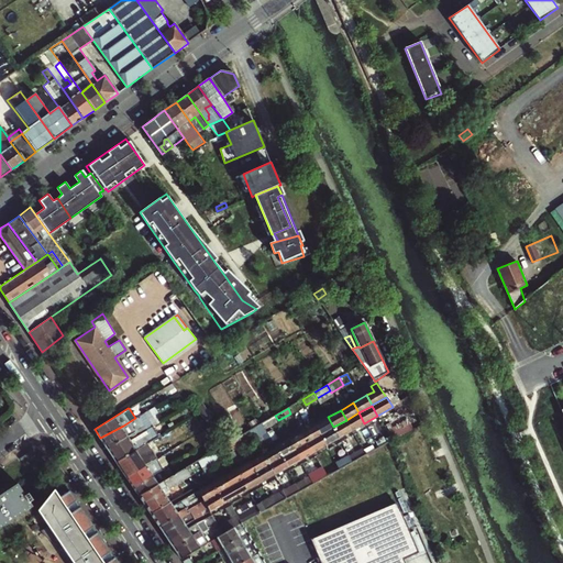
[(109,451),(130,440),(153,427),(145,412),(138,417),(135,418),(123,426),(100,438),(109,451)]
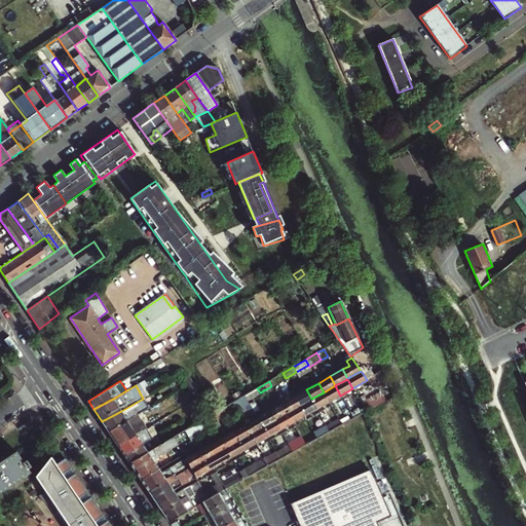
[(329,402),(340,396),(335,385),(324,392),(329,402)]
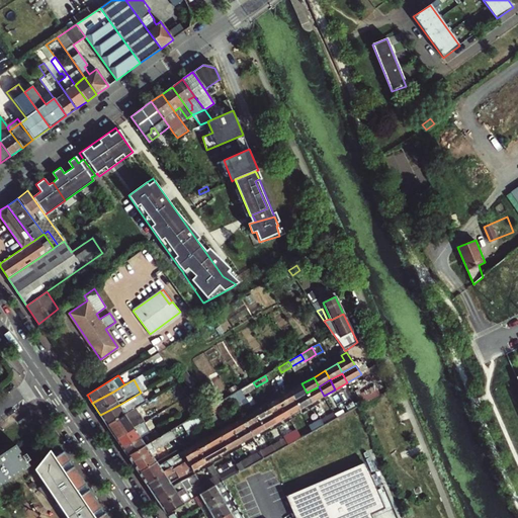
[(256,386),(253,382),(242,389),(244,393),(244,394),(256,386)]
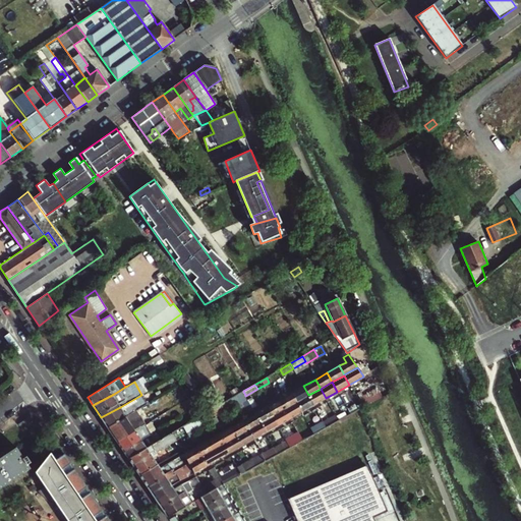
[(296,402),(308,395),(303,386),(291,393),(296,402)]
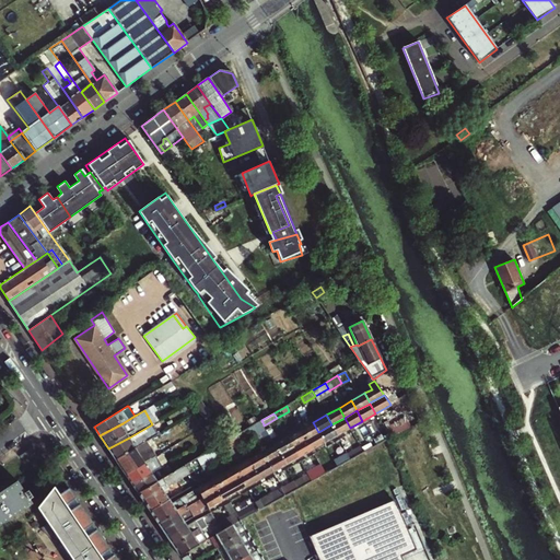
[(350,428),(345,418),(331,424),(337,435),(350,428)]
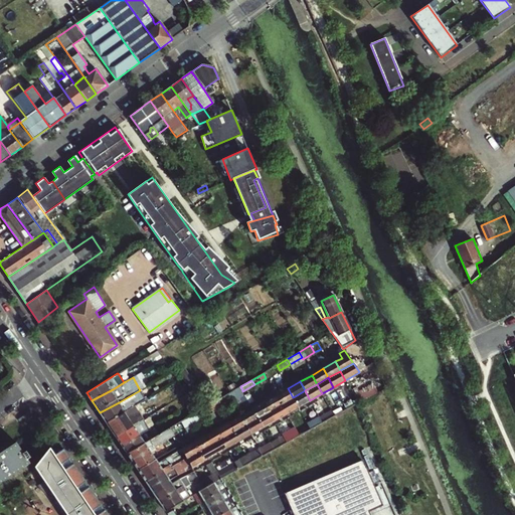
[(354,386),(350,388),(358,402),(375,392),(370,384),(357,392),(354,386)]
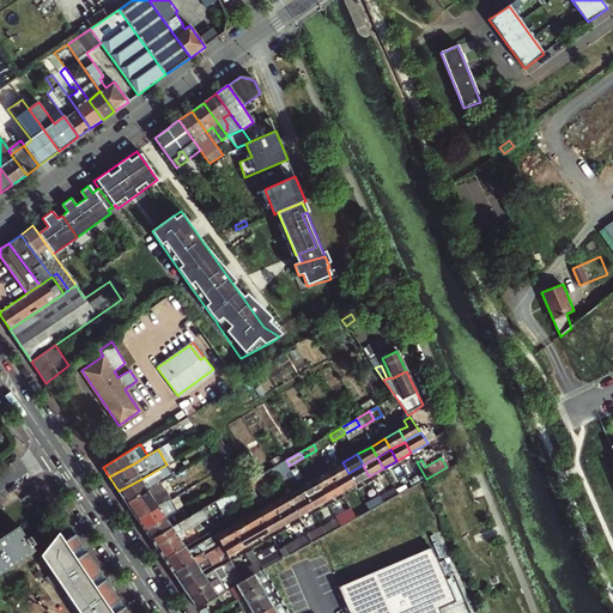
[(289,465),(286,460),(272,468),(274,473),(283,468),(289,465)]
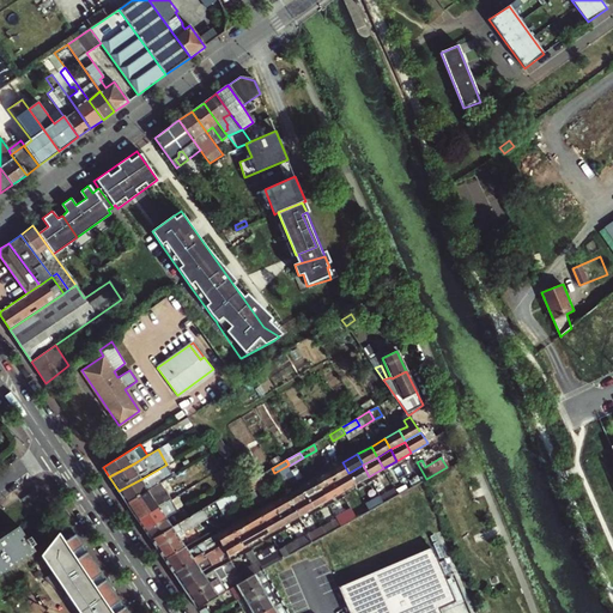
[(349,473),(343,462),(328,471),(334,481),(349,473)]
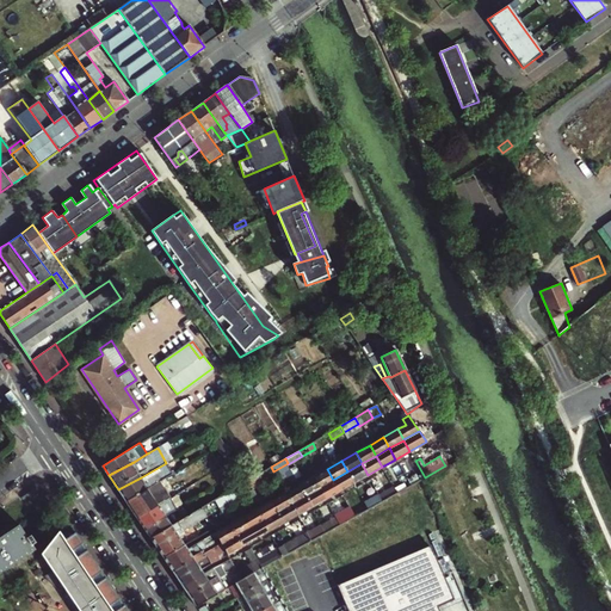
[(166,463),(141,477),(118,489),(125,500),(161,480),(172,473),(166,463)]
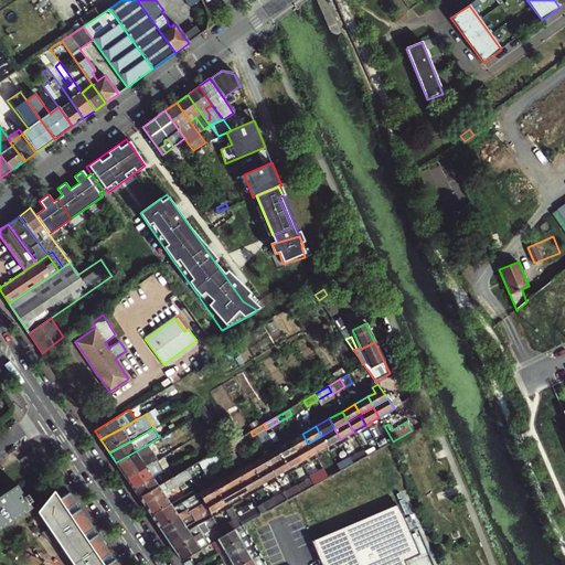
[(327,446),(340,439),(334,428),(321,436),(327,446)]
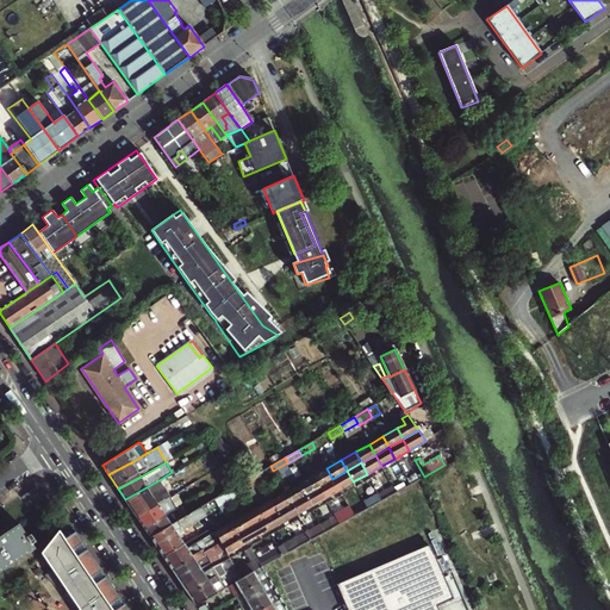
[(296,465),(291,468),(296,478),(302,475),(296,465)]
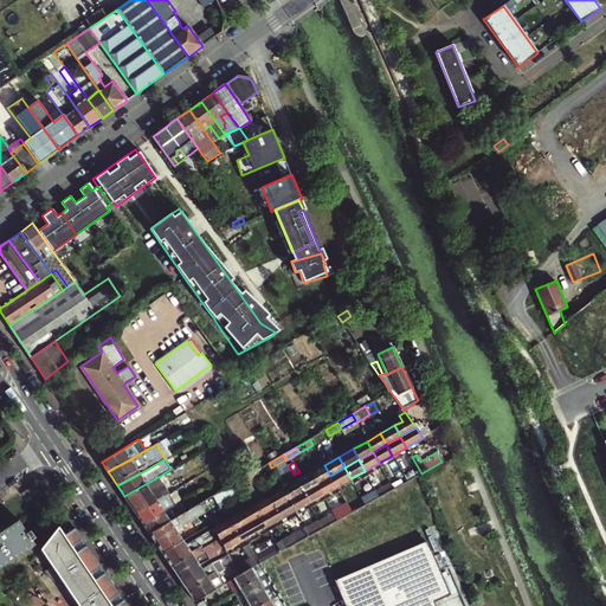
[(271,468),(269,463),(255,471),(258,477),(259,478),(274,471),(271,468)]
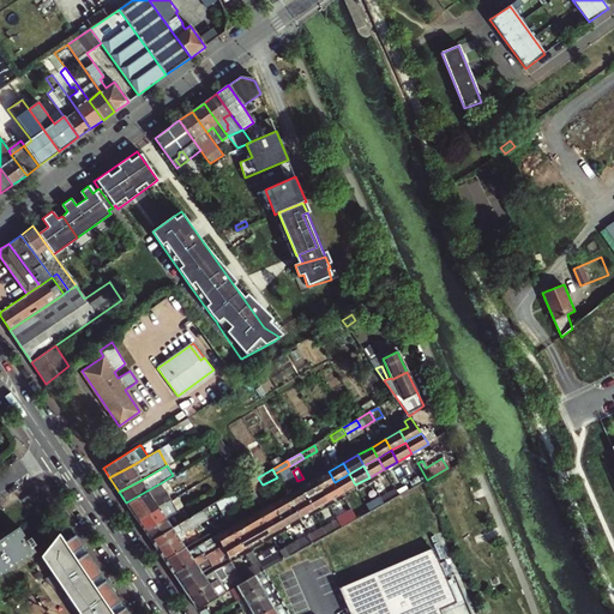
[(298,481),(293,471),(287,475),(292,485),(298,481)]
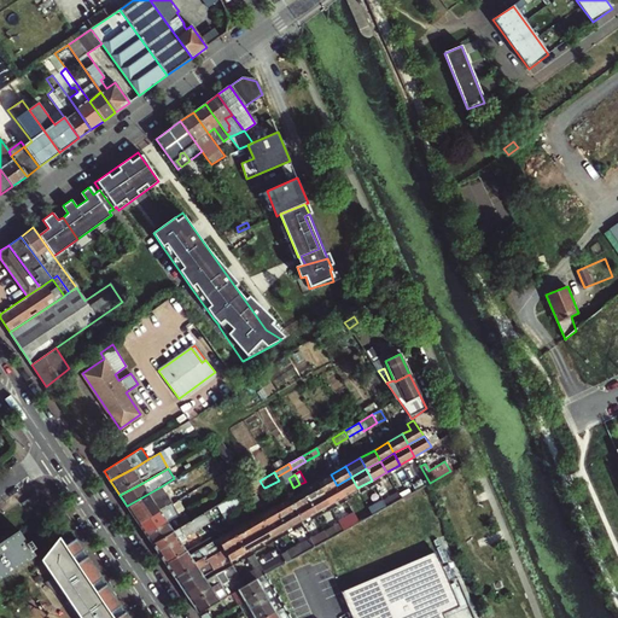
[(324,493),(337,485),(331,474),(318,482),(324,493)]
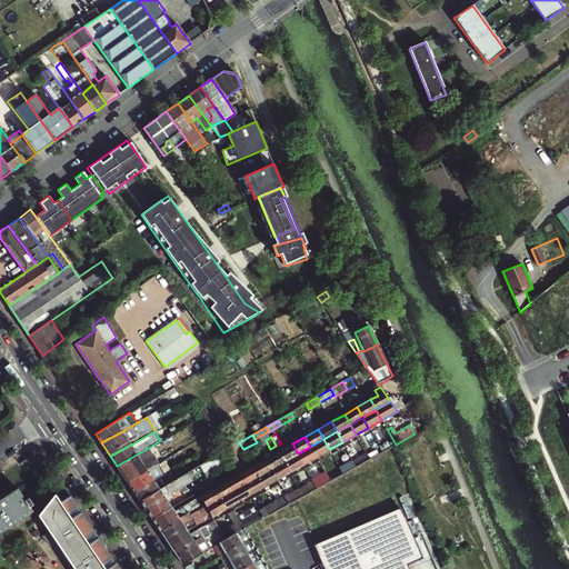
[(316,457),(329,449),(323,439),(310,447),(316,457)]
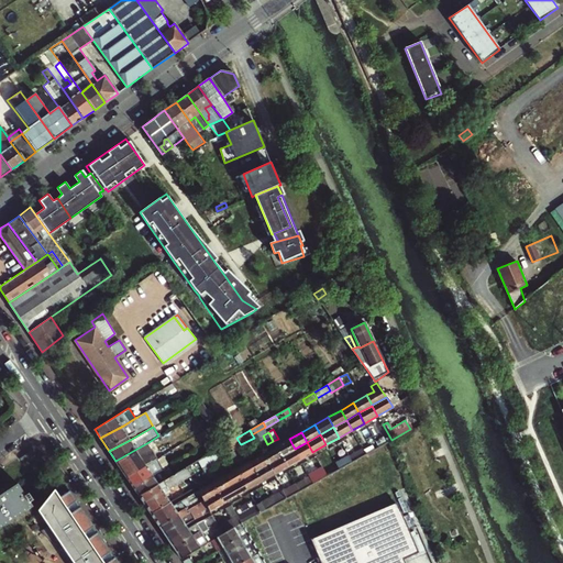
[(378,448),(388,442),(384,434),(374,440),(378,448)]
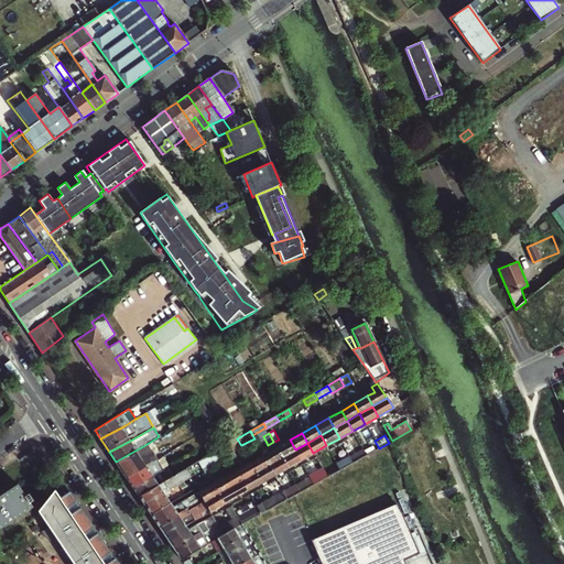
[(232,448),(240,444),(237,438),(224,446),(227,452),(232,448)]
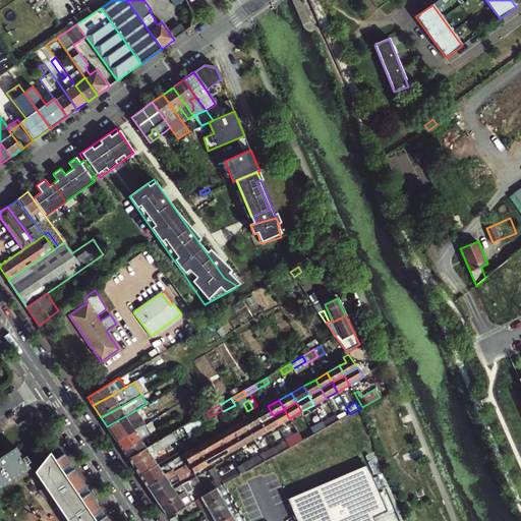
[(273,415),(268,406),(255,413),(261,422),(272,416),(273,415)]
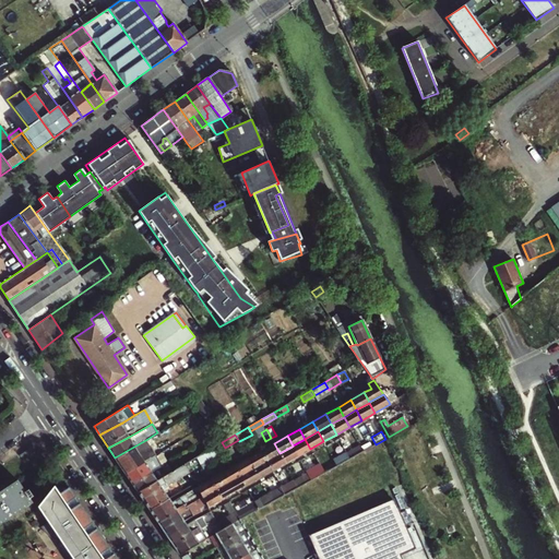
[(371,437),(358,443),(359,444),(363,451),(366,450),(376,444),(371,437)]
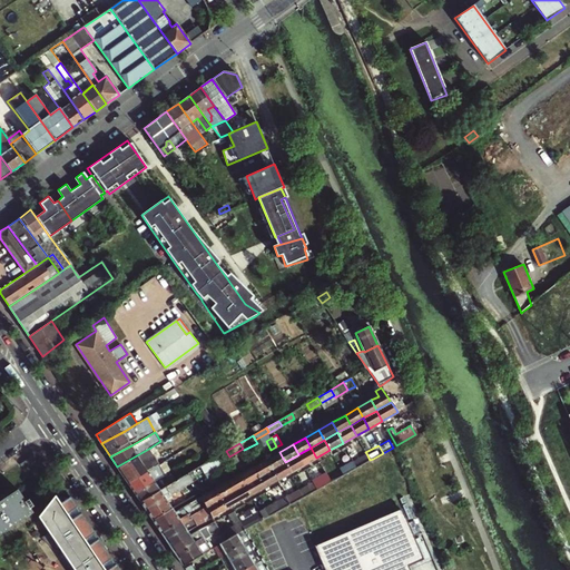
[(157,459),(150,448),(117,467),(125,478),(128,482),(147,471),(141,463),(151,457),(154,460),(157,459)]
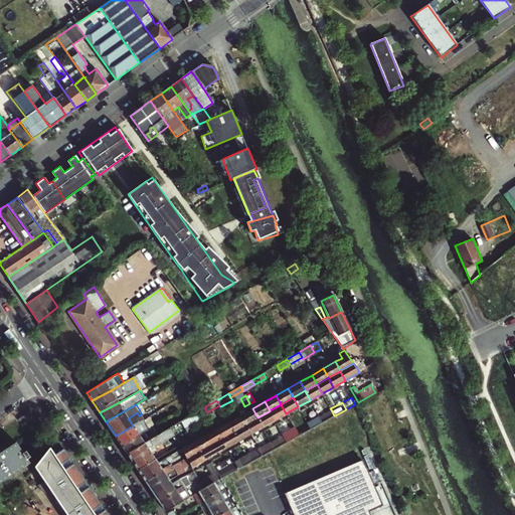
[(270,410),(269,411),(274,420),(286,413),(281,404),(270,410)]
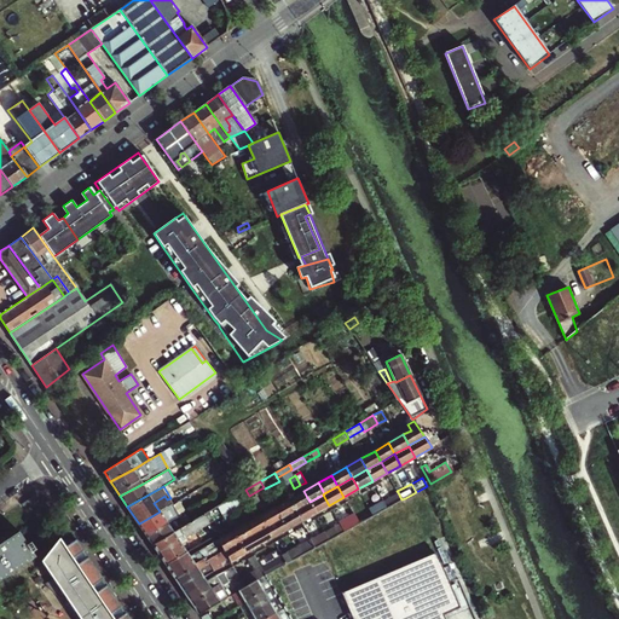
[(246,490),(232,498),(236,504),(249,496),(246,490)]
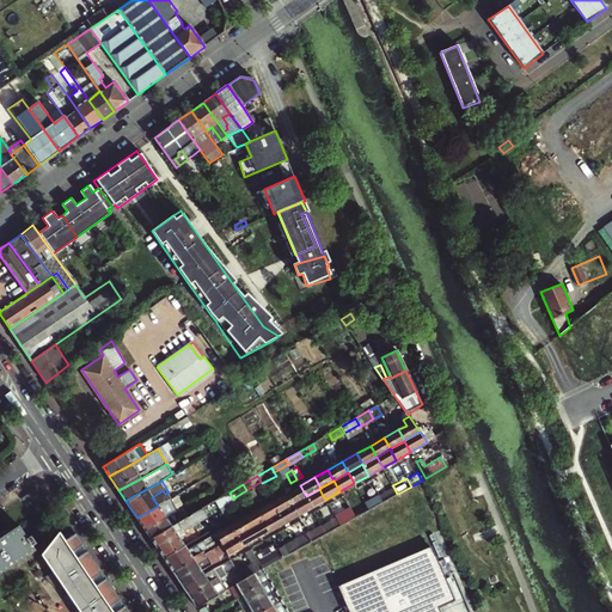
[(292,505),(305,497),(306,496),(300,485),(286,494),(292,505)]
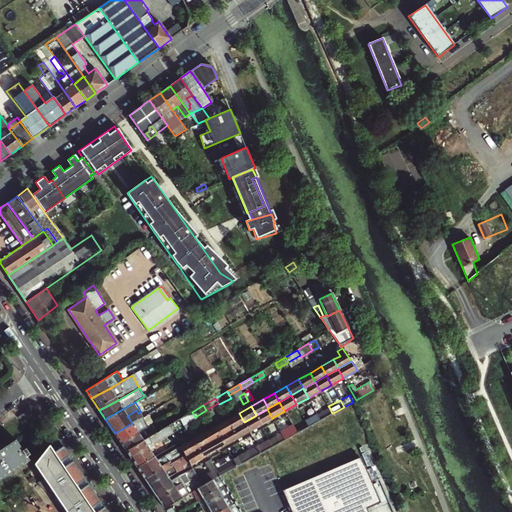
[(321,420),(332,413),(329,407),(317,414),(321,420)]
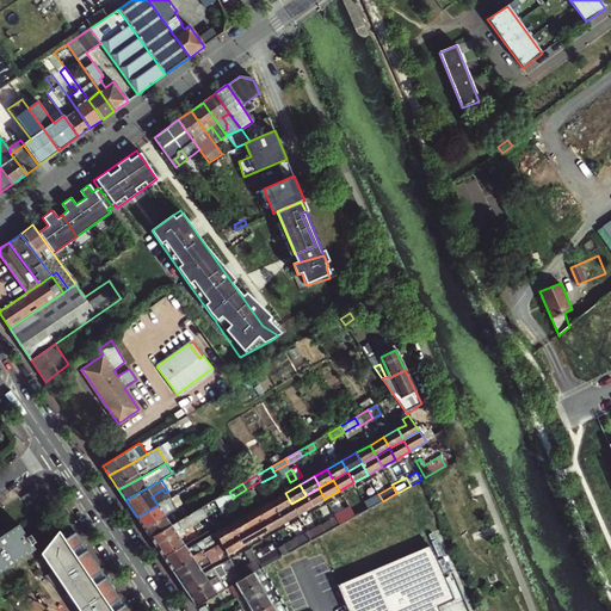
[(259,499),(253,488),(248,492),(254,503),(259,499)]
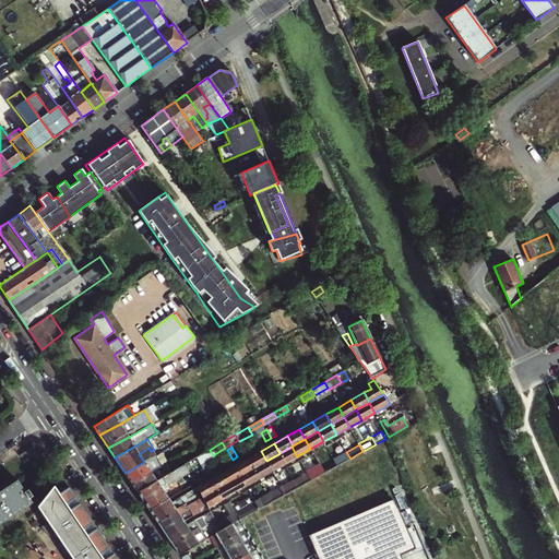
[(297,456),(292,447),(280,453),(278,454),(284,464),(297,456)]
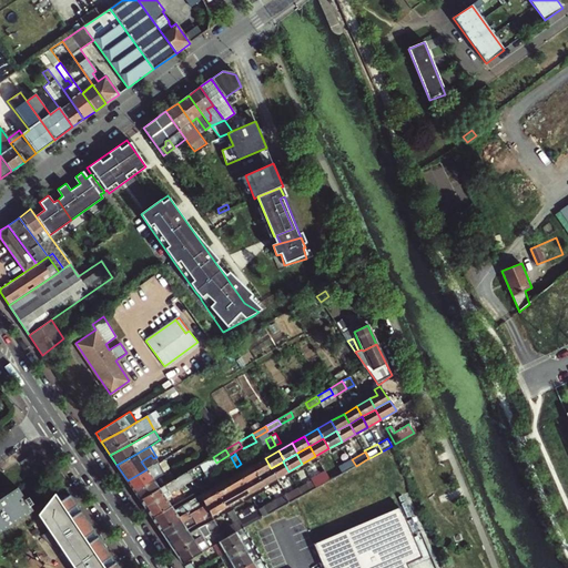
[(204,472),(217,464),(216,463),(213,457),(200,465),(204,472)]
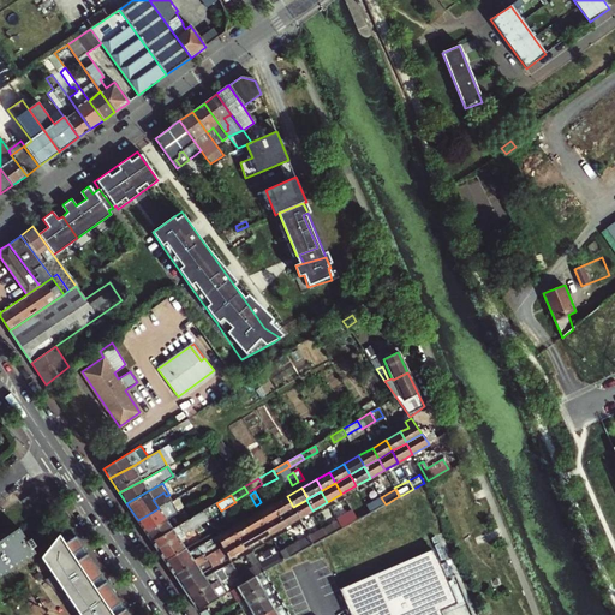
[(280,514),(292,507),(293,507),(287,496),(273,503),(280,514)]
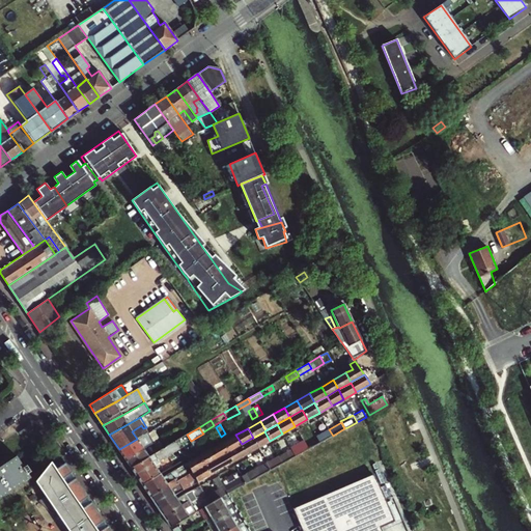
[(333,436),(329,429),(322,434),(319,429),(315,432),(316,436),(320,442),(333,436)]
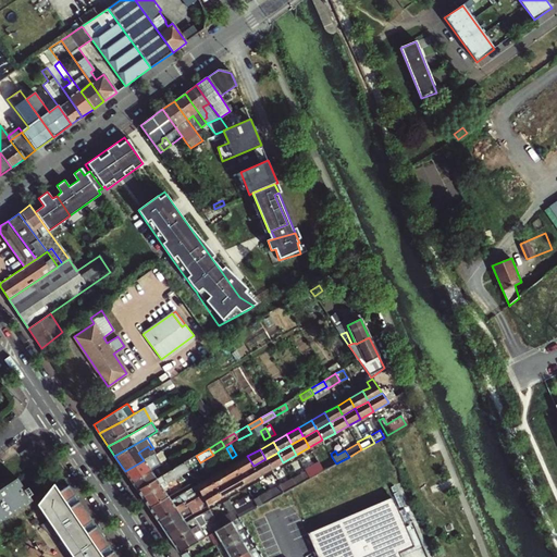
[(157,453),(144,460),(125,471),(132,481),(162,462),(157,453)]
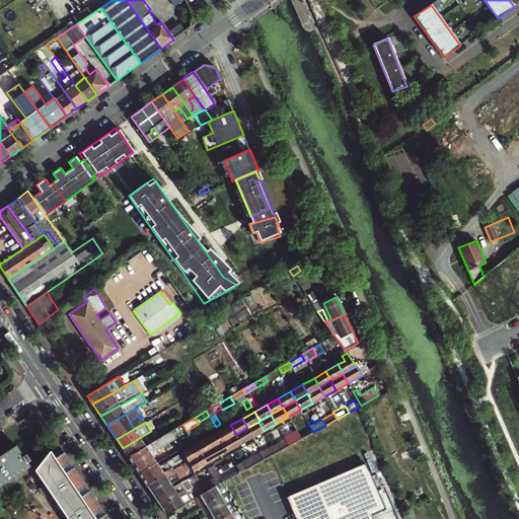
[(264,431),(258,422),(247,428),(246,428),(252,437),(264,431)]
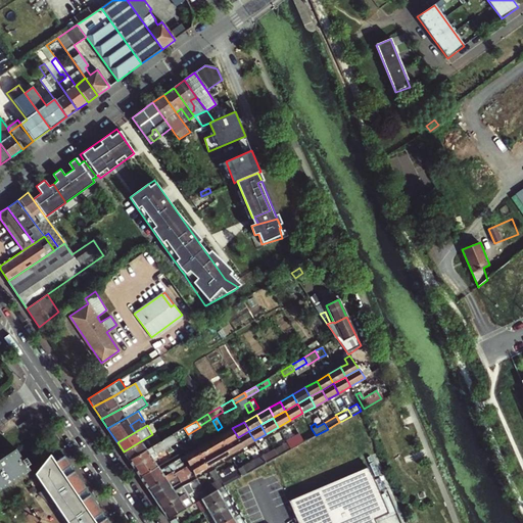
[(176,441),(188,434),(184,428),(172,435),(176,441)]
